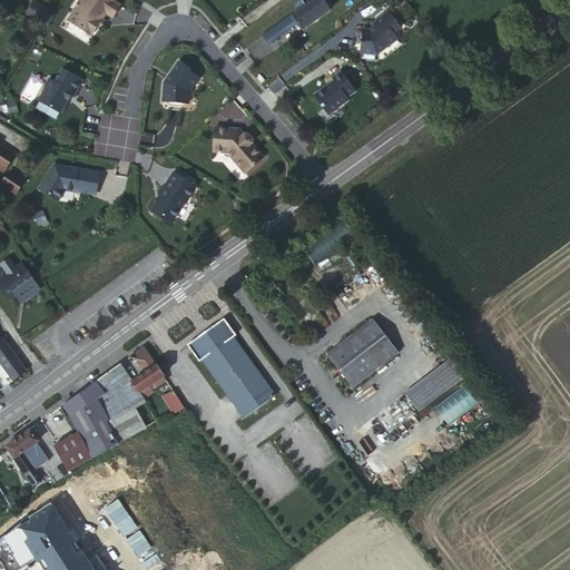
[(72,11),(66,21),(89,36),(104,13),(110,18),(118,6),(108,0),(79,0),(79,1),(78,0),(71,10),(72,11)]
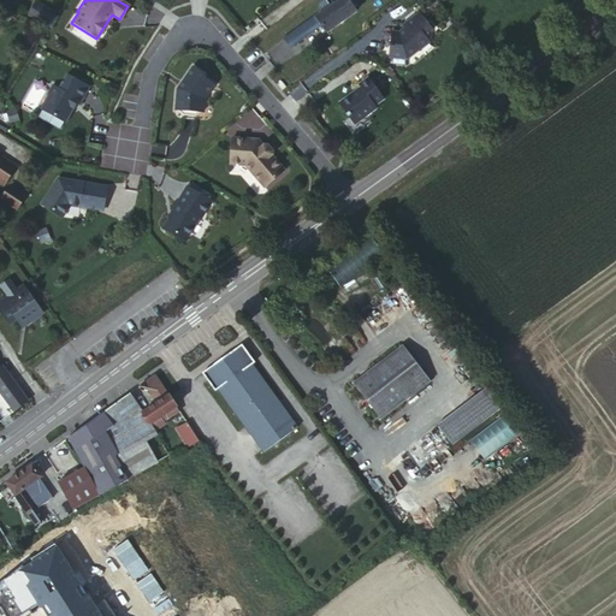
[(326,34),(354,12),(348,5),(354,0),(337,0),(329,7),(324,1),(318,6),(321,12),(314,17),(313,17),(283,39),(289,48),(320,27),(326,34)]
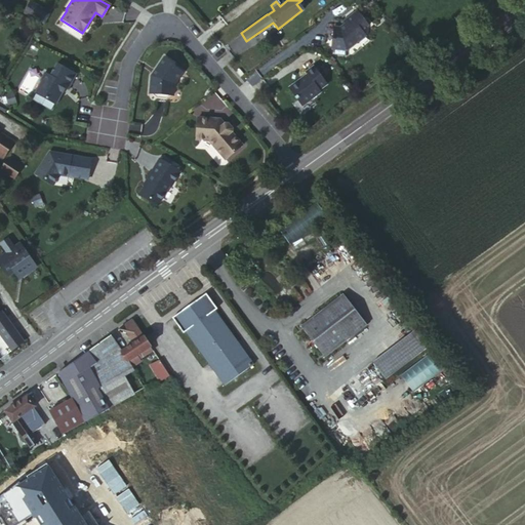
[(22,13),(40,24),(47,12),(29,3),(22,13)]
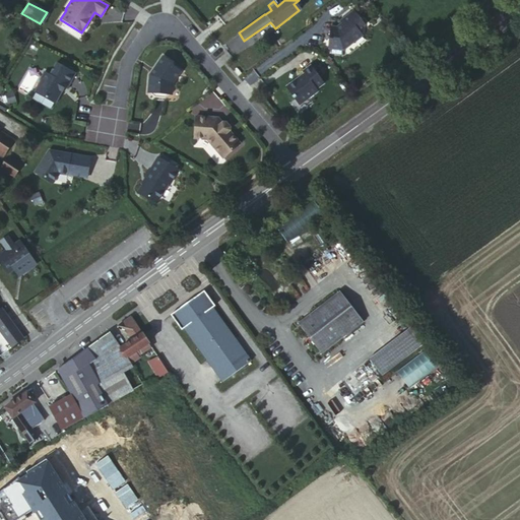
[(338,27),(331,26),(328,48),(343,50),(353,41),(354,43),(363,36),(359,30),(365,25),(352,10),(339,21),(342,24),(338,27)]
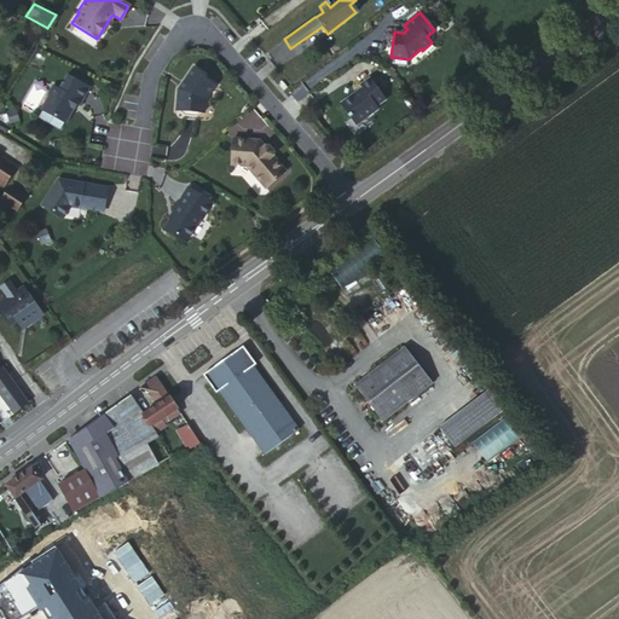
[(204,77),(194,69),(178,91),(177,110),(178,110),(184,116),(195,116),(202,113),(203,113),(204,100),(214,87),(206,80),(204,77)]
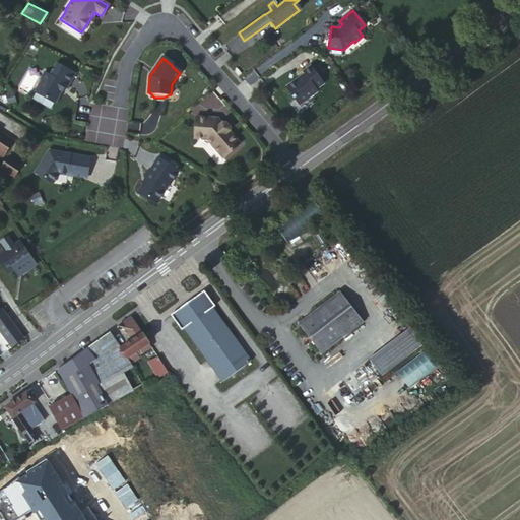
[(40,80),(34,91),(54,103),(60,91),(61,91),(65,84),(67,85),(74,73),(56,63),(49,74),(44,72),(39,79),(40,80)]
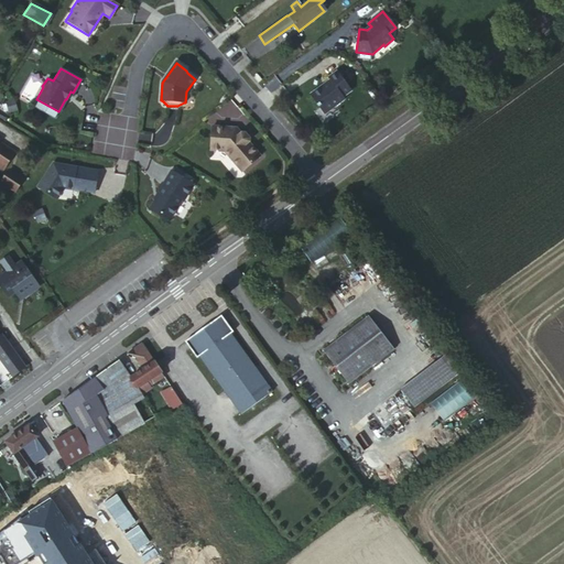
[(310,95),(325,114),(345,99),(344,97),(351,90),(337,71),(328,77),(331,80),(310,95)]
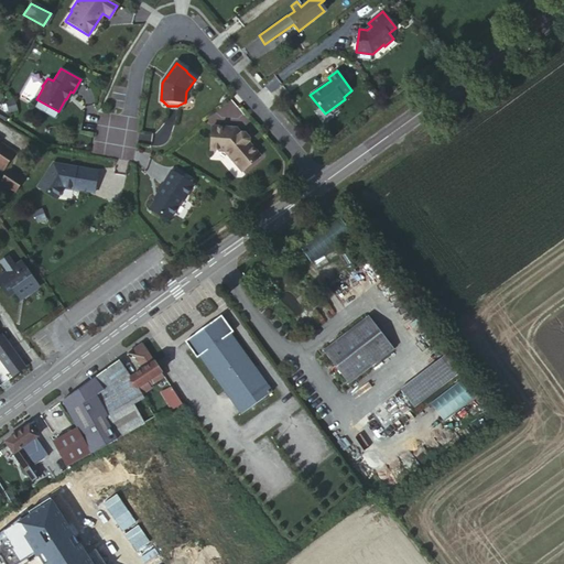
[(13,99),(6,101),(9,111),(15,109),(13,99)]
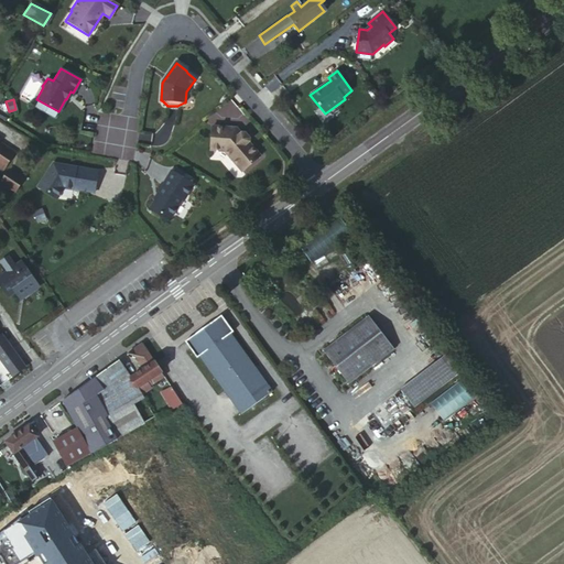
[(241,133),(237,128),(213,127),(210,150),(225,151),(242,172),(260,156),(249,142),(250,141),(250,139),(246,133),(242,133),(241,133)]
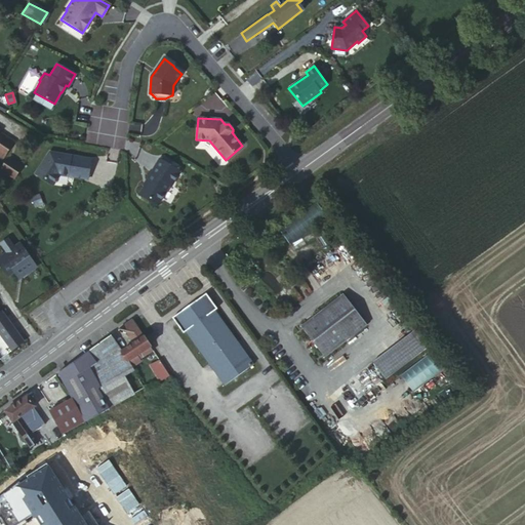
[(0,130),(0,156),(3,158),(13,143),(0,133),(1,131),(0,130)]
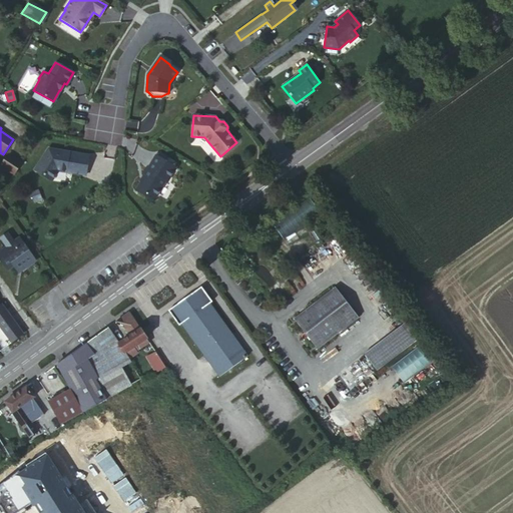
[(27,131),(23,136),(31,141),(34,135),(27,131)]
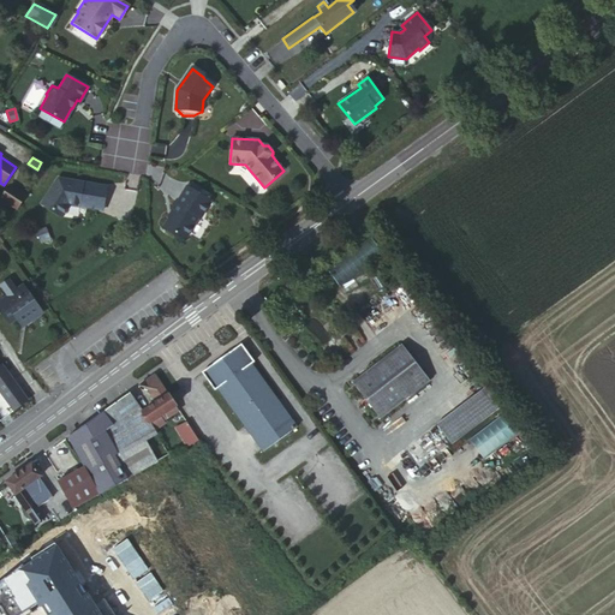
[(102,210),(106,186),(57,179),(41,204),(60,218),(69,206),(102,210)]
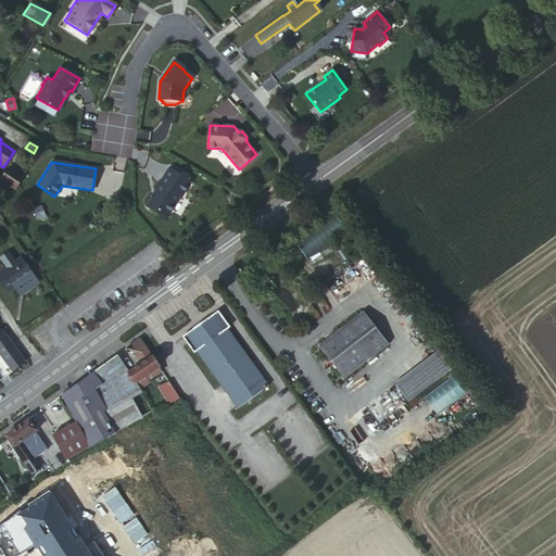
[(9,167),(0,179),(15,189),(23,176),(9,167)]
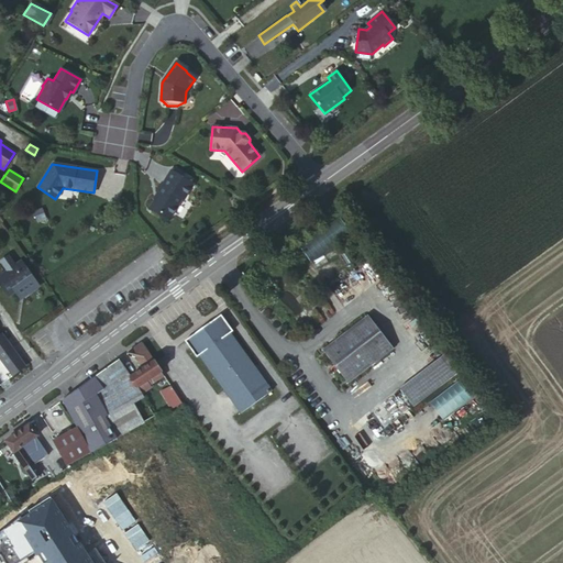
[(191,185),(169,170),(161,186),(162,187),(150,207),(150,210),(158,216),(159,214),(167,219),(169,218),(181,199),(183,200),(191,185)]
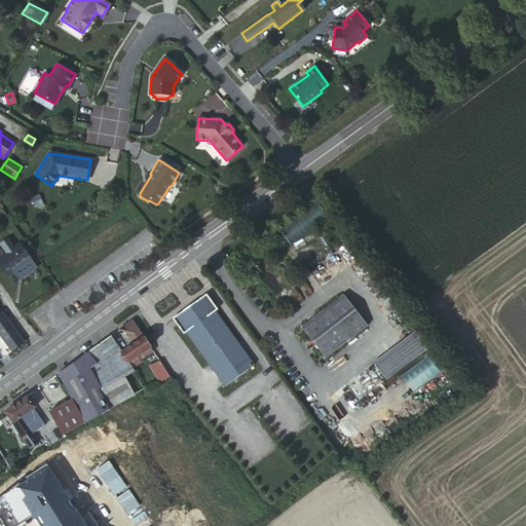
[(312,205),(282,232),(294,247),(325,221),(312,205)]
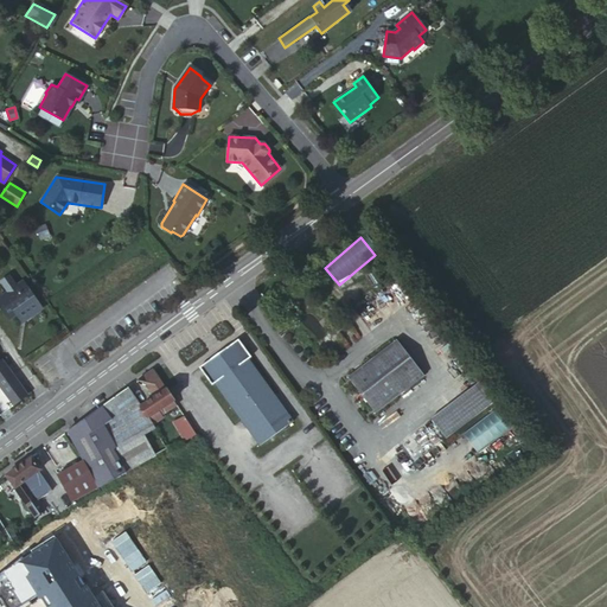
[(43,310),(23,281),(16,286),(8,275),(0,281),(7,292),(0,296),(0,307),(8,320),(17,314),(20,320),(26,321),(43,310)]
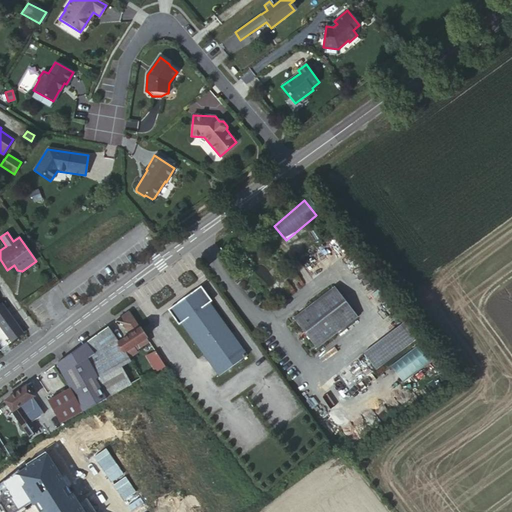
[(179,302),(168,310),(178,324),(180,322),(219,376),(247,356),(209,302),(211,300),(201,286),(190,294),(192,296),(180,304),(179,302)]
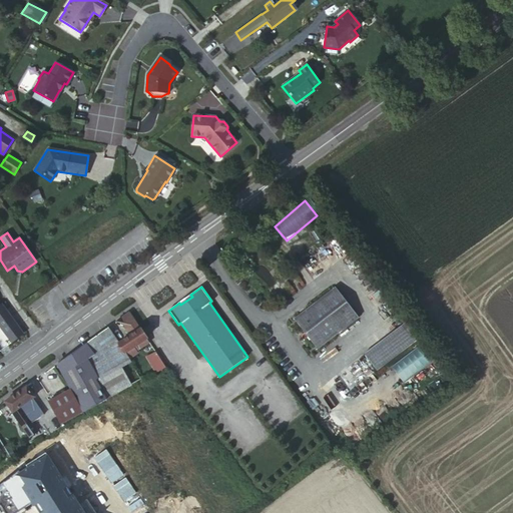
[(311,314),(299,323),(320,350),(361,318),(338,289),(309,312),(311,314)]
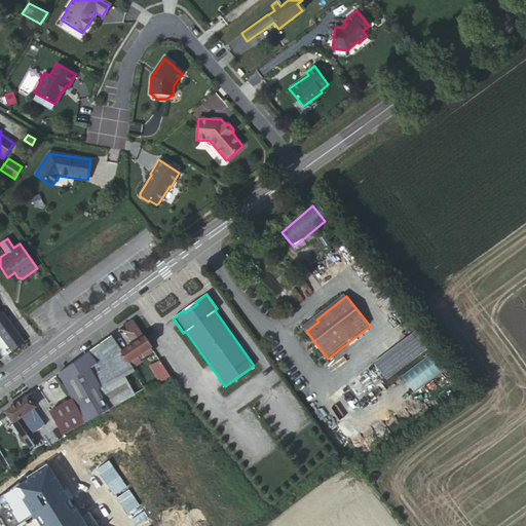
[(135,343),(122,352),(132,368),(141,362),(140,360),(153,351),(150,347),(150,346),(144,338),(144,337),(133,321),(125,326),(124,331),(126,332),(135,343)]
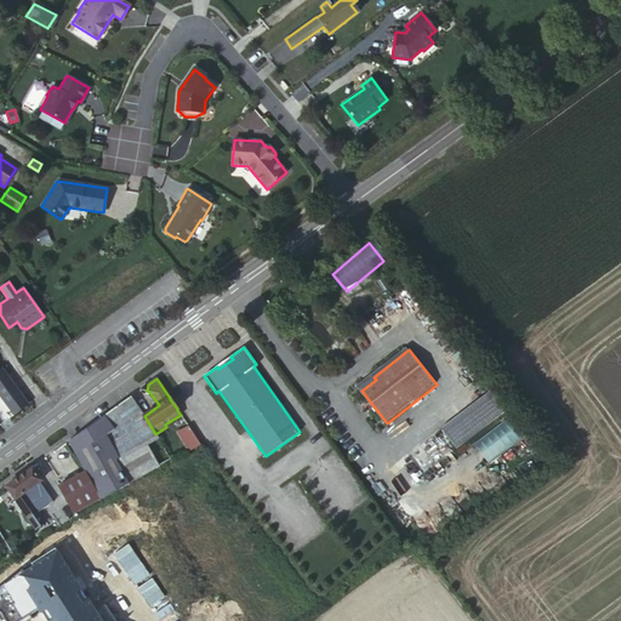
[(0,394),(13,414),(27,404),(10,381),(0,387),(0,394)]
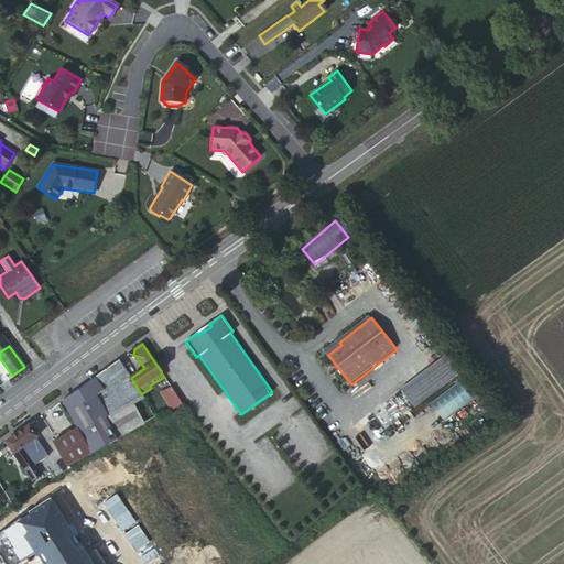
[(449,356),(402,391),(415,410),(463,373),(449,356)]
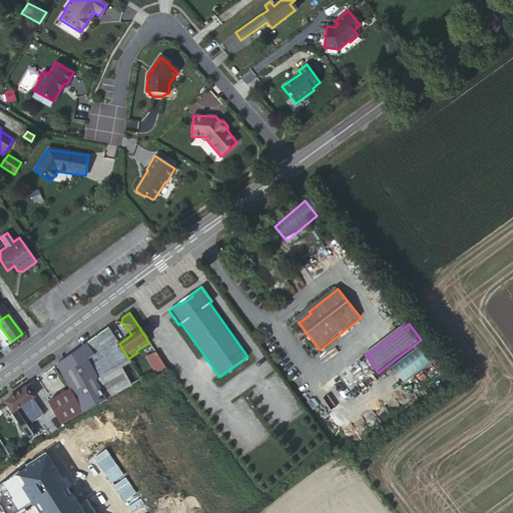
[(119,344),(108,328),(86,344),(94,355),(87,360),(98,379),(95,380),(96,382),(127,366),(126,365),(130,362),(128,359),(119,344)]
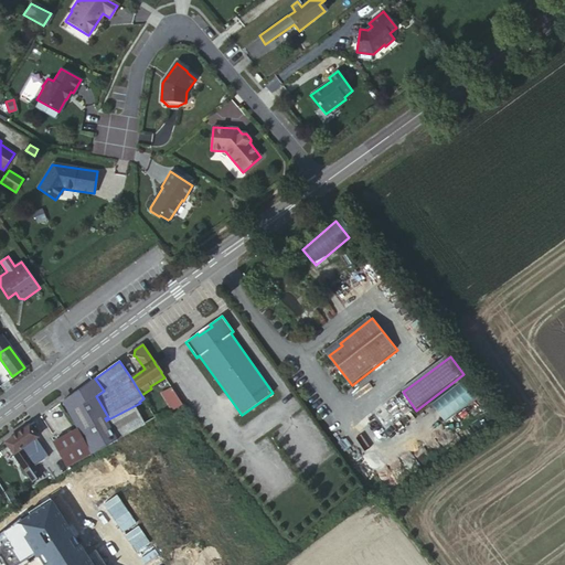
[(104,391),(95,379),(83,386),(62,402),(92,454),(116,439),(116,438),(106,420),(105,418),(108,417),(96,396),(104,391)]
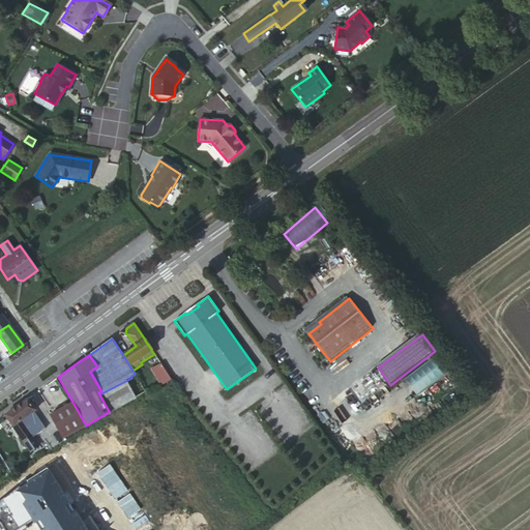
[(405,381),(418,396),(445,375),(431,358),(405,381)]
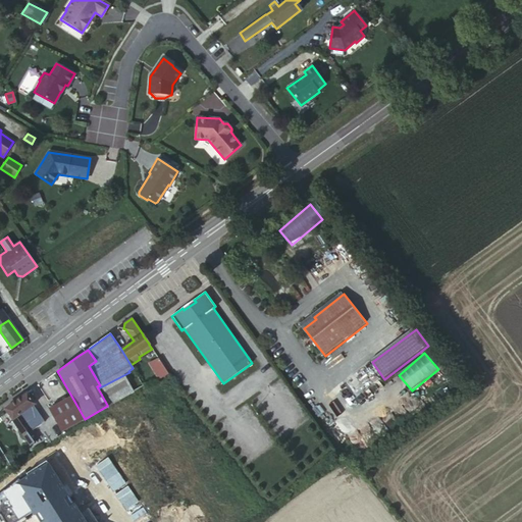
[(168,373),(159,359),(150,364),(160,379),(168,373)]
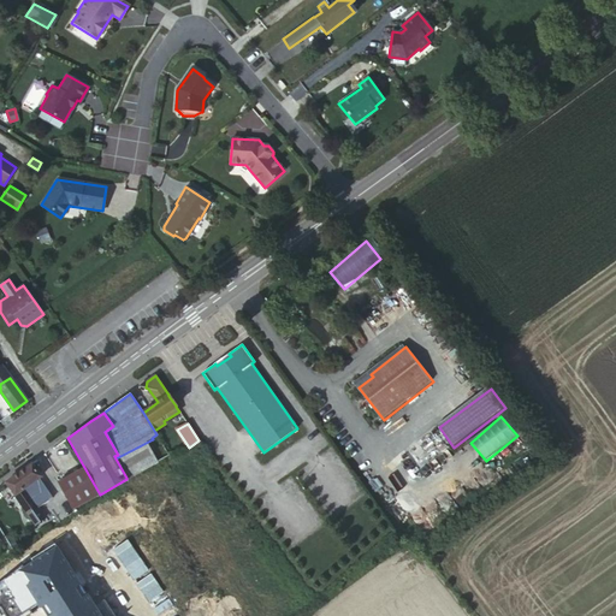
[(116,458),(126,478),(163,457),(153,439),(116,458)]
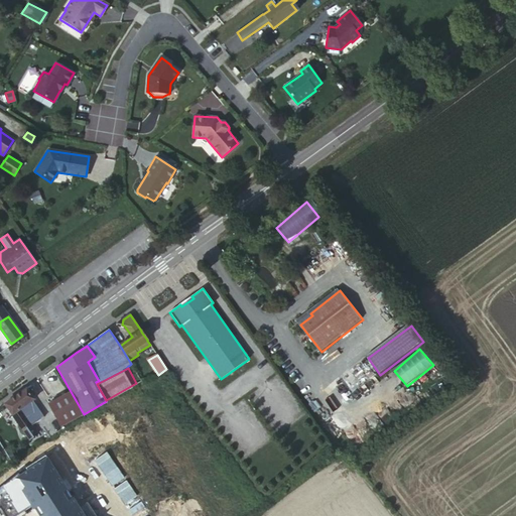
[(164,383),(158,386),(163,395),(169,392),(164,383)]
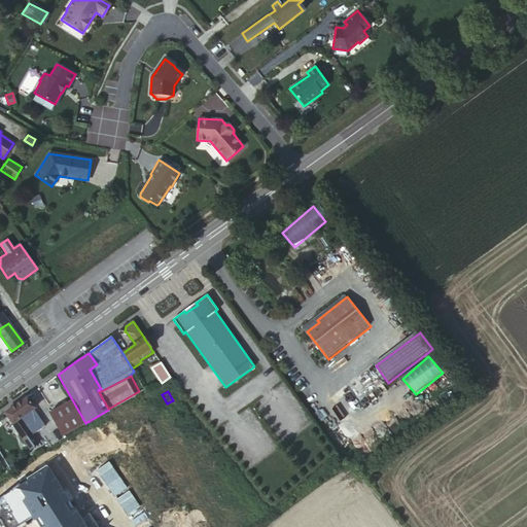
[(167,403),(162,394),(152,399),(157,409),(167,403)]
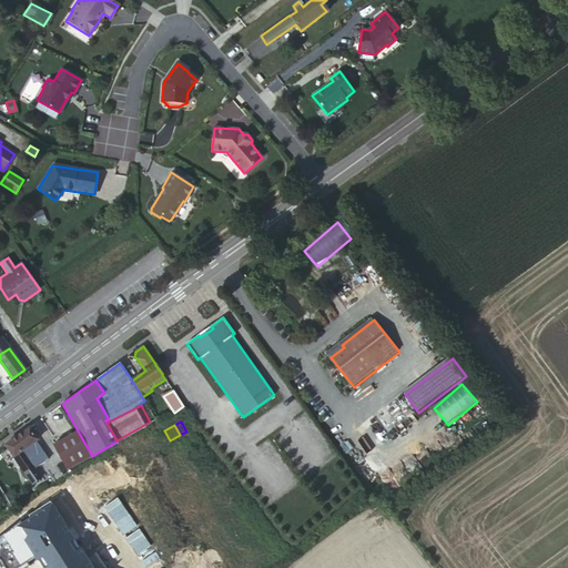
[(29,428),(6,445),(32,483),(41,477),(22,450),(36,442),(38,439),(29,428)]
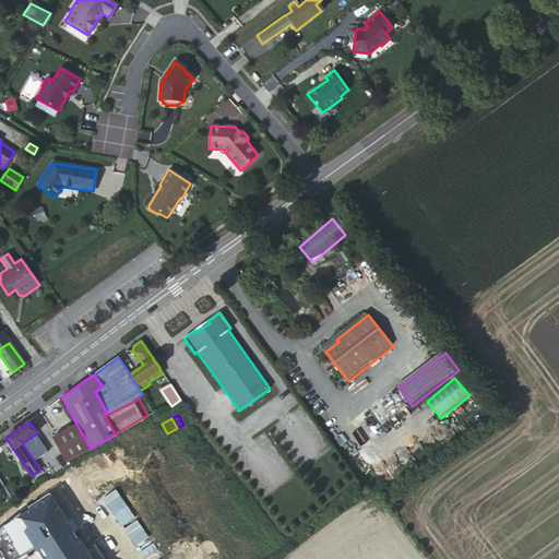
[(64,461),(88,448),(75,425),(51,438),(64,461)]
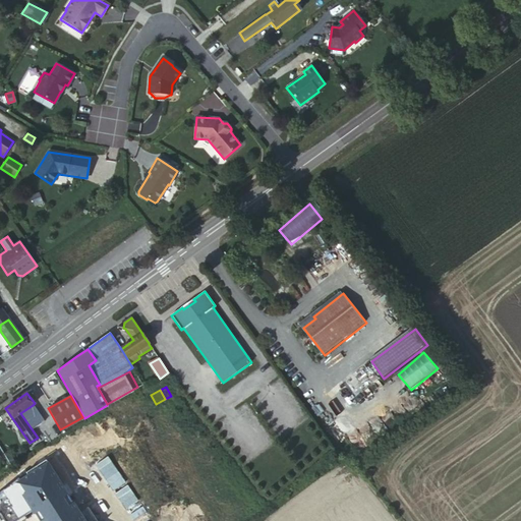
[(33,405),(20,413),(33,428),(45,420),(33,405)]
